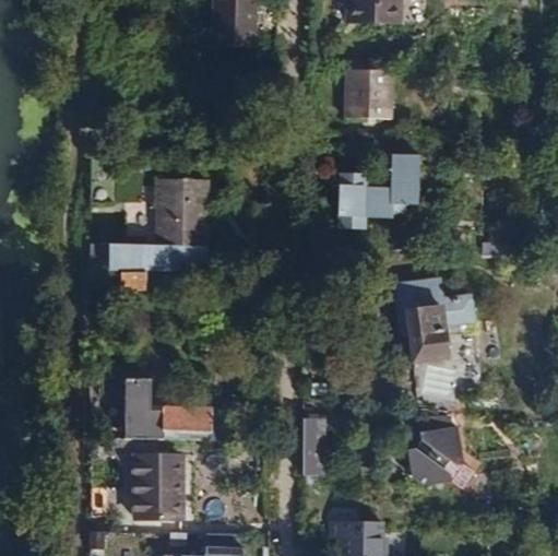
[(257,44),(258,0),(216,0),(215,43),(257,44)]
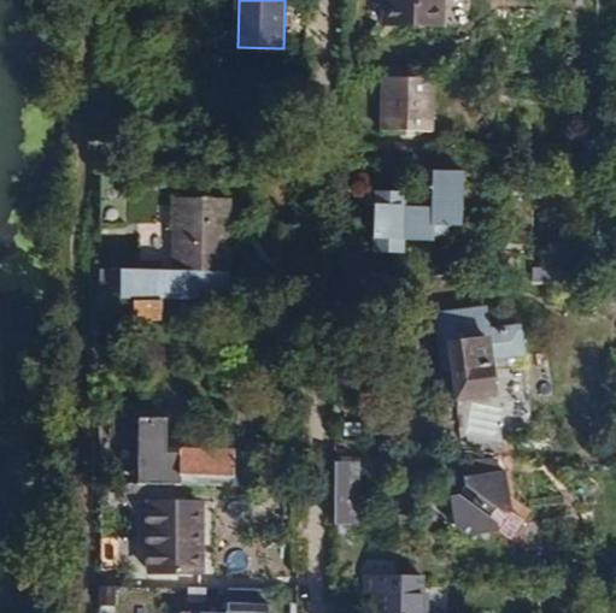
[(440,24),(441,0),(381,0),(380,23),(440,24)]
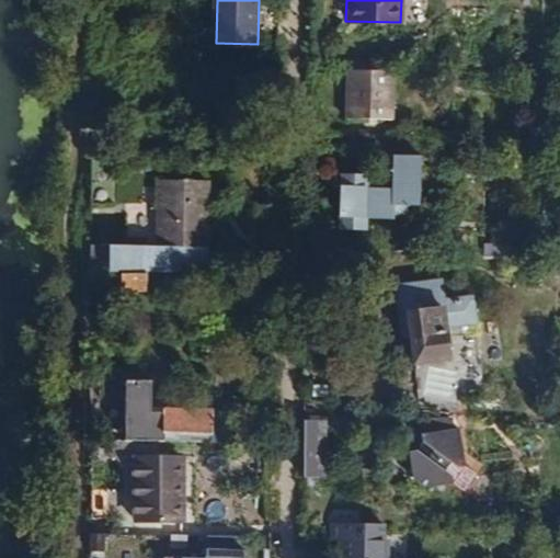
[(387,117),(387,68),(343,68),(343,117),(387,117)]
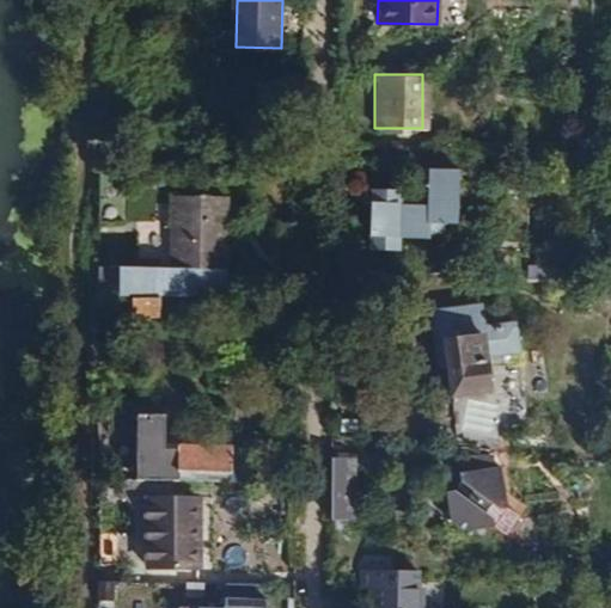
[(396,204),(371,204),(370,246),(395,247),(396,233),(438,234),(438,223),(452,223),(453,171),(425,170),(423,206),(396,204)]
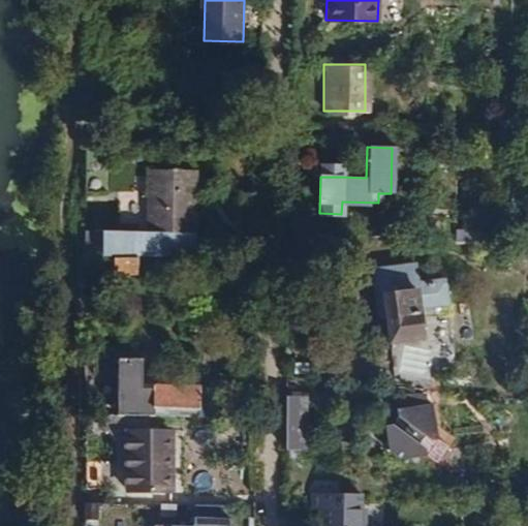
[(320,177),(342,177),(342,163),(320,162),(320,177)]
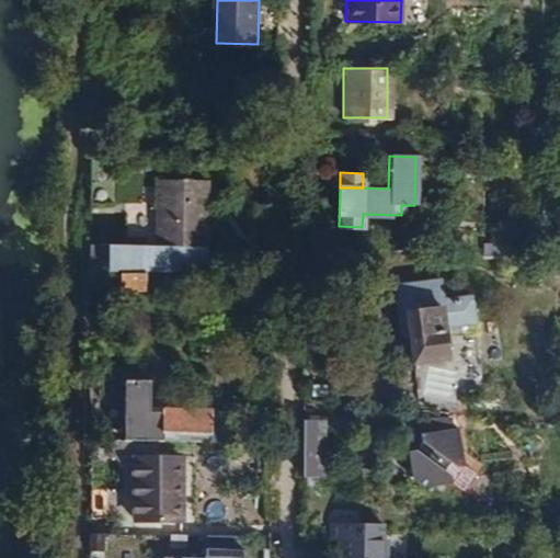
[(207,271),(207,179),(159,179),(158,243),(94,243),(94,271),(207,271)]
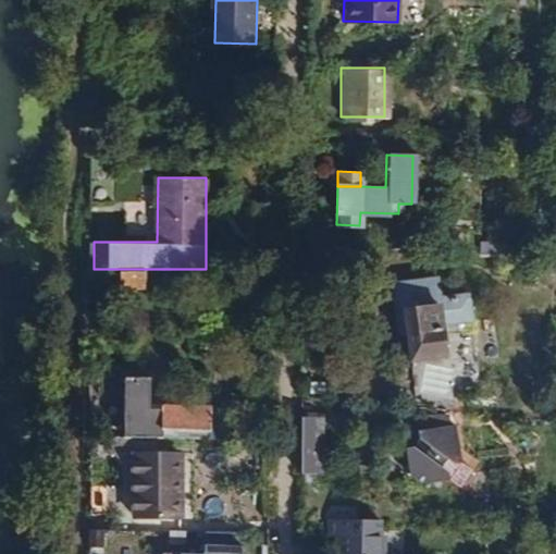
[(143,291),(143,277),(121,277),(121,291),(143,291)]
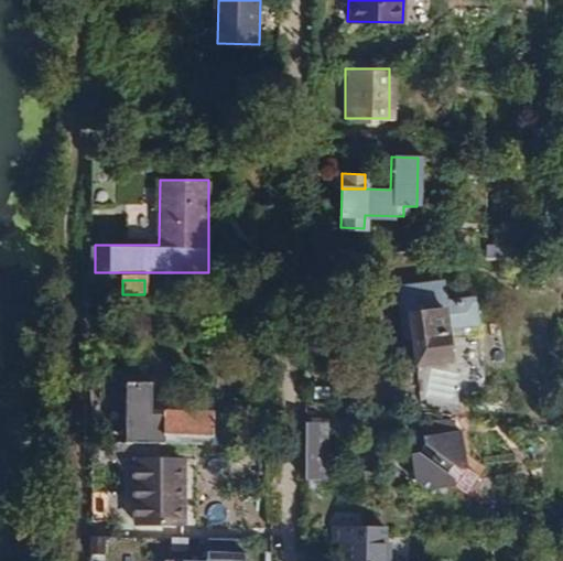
[(486,377),(480,302),(448,304),(446,280),(396,284),(401,342),(410,342),(412,373),(452,369),(453,379),(486,377)]
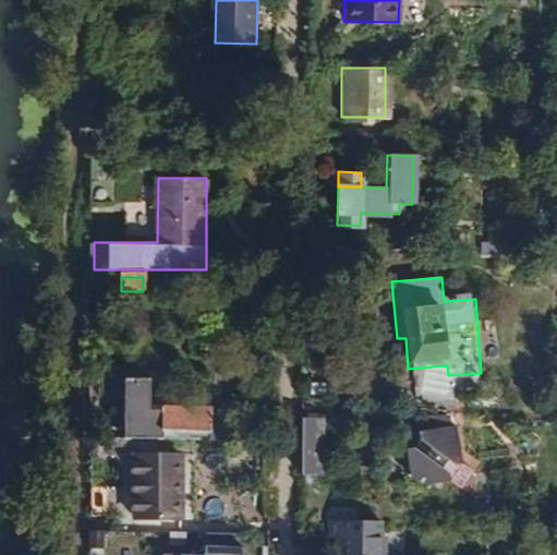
[(221,441),(221,407),(149,406),(150,376),(126,376),(125,438),(146,439),(146,453),(182,453),(182,439),(221,441)]
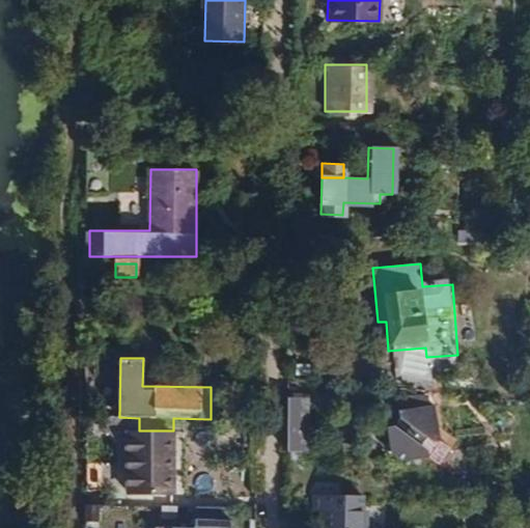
[(399,461),(420,461),(428,467),(443,450),(434,442),(433,405),(428,405),(428,394),(401,394),(401,408),(399,408),(399,416),(392,422),(385,422),(386,448),(399,461)]
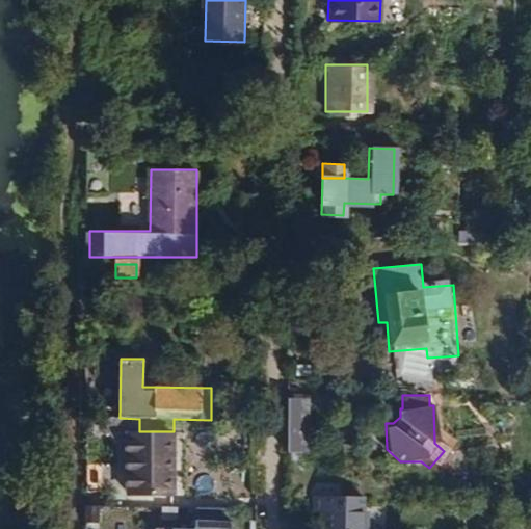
[(308,453),(309,399),(287,398),(287,452),(308,453)]
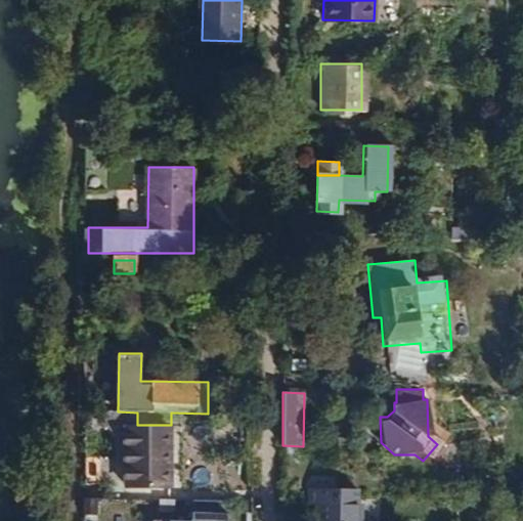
[(167,490),(166,431),(123,431),(123,490),(167,490)]
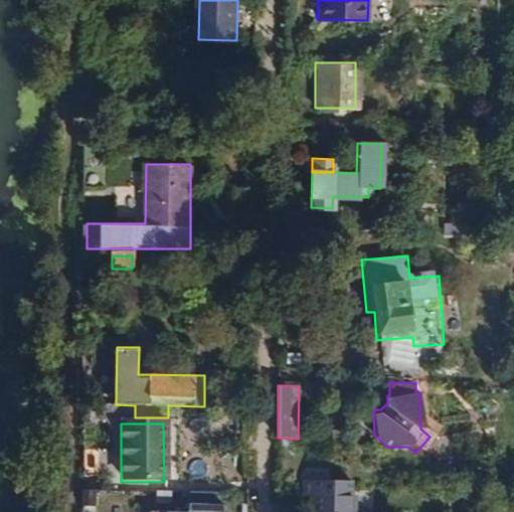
[(348,494),(348,479),(302,479),(302,506),(311,506),(310,511),(353,511),(354,494),(348,494)]
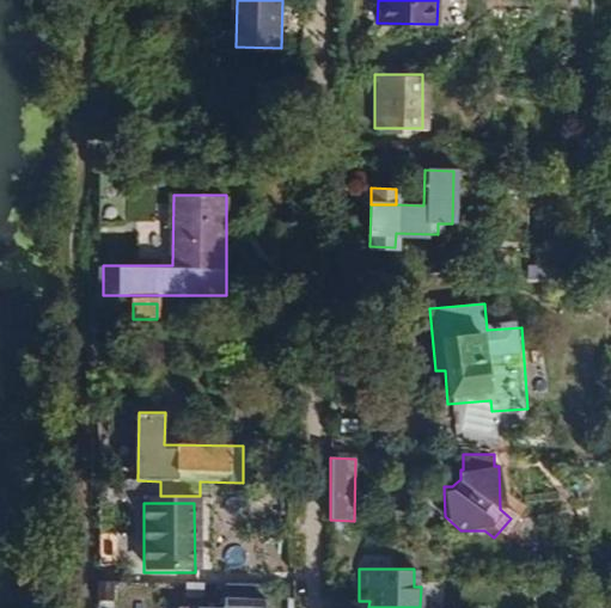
[(231,607),(205,606),(205,607),(273,607),(273,596),(231,596),(231,607)]
